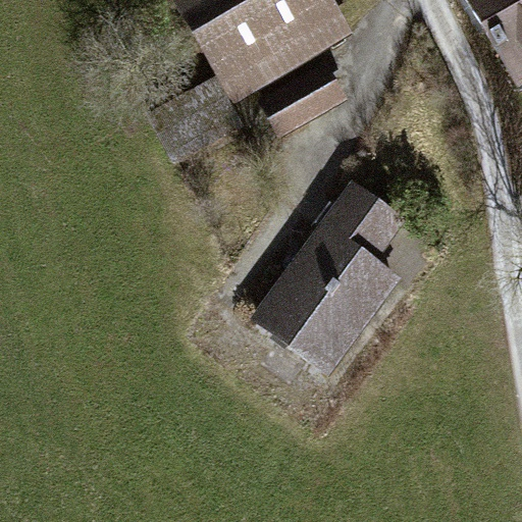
[(329,0),(169,0),(216,77),(233,106),(351,35),(329,0)]
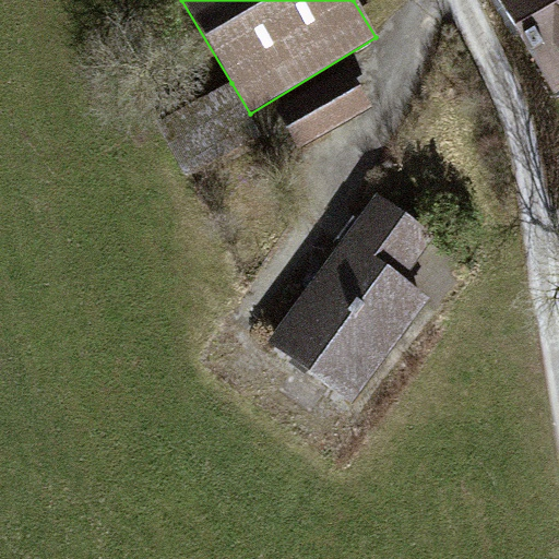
[(558,0),(495,0),(555,99),(558,97),(558,0)]
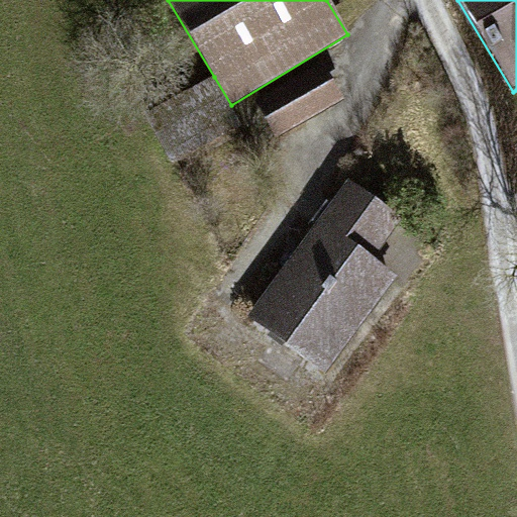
[(341,101),(323,66),(255,101),(276,136),(341,101)]
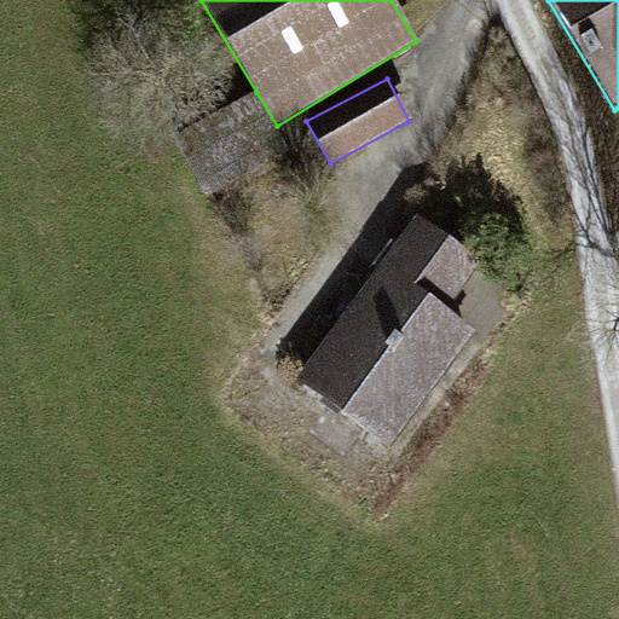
[(277,126),(256,92),(173,138),(204,198),(290,150),(277,126)]
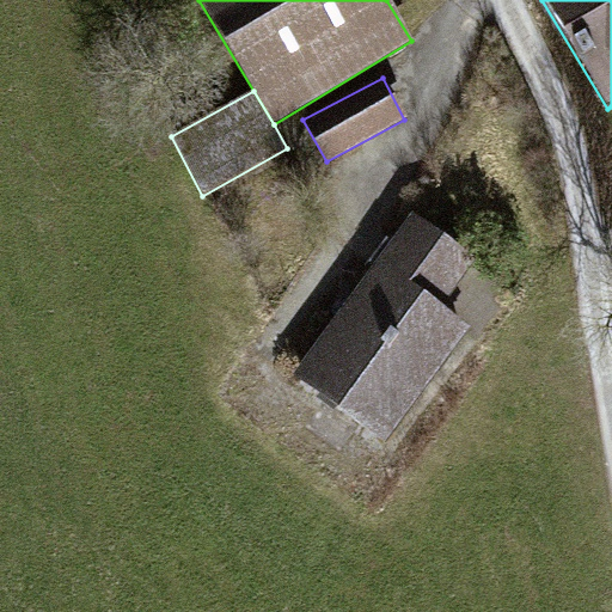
[(409,218),(292,379),(389,447),(473,329),(442,307),(477,258),(409,218)]
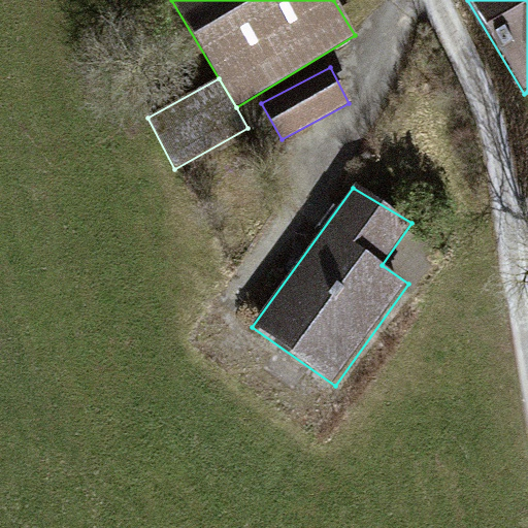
All buildings are outlined.
